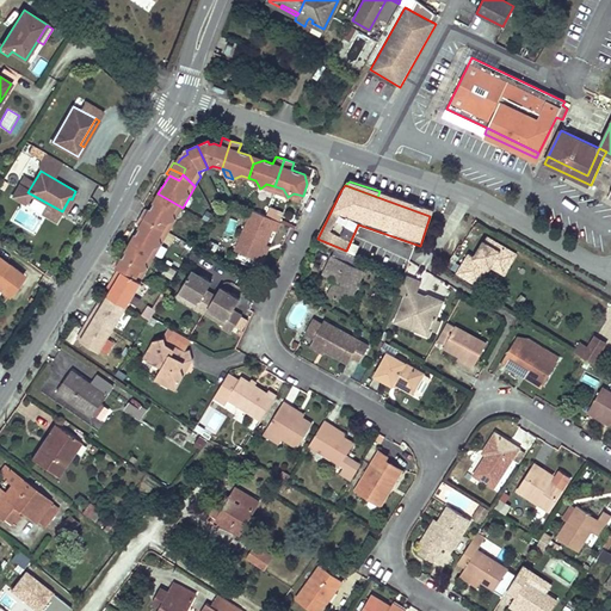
[(275,186),(272,192),(288,197),(283,189),(275,186)]
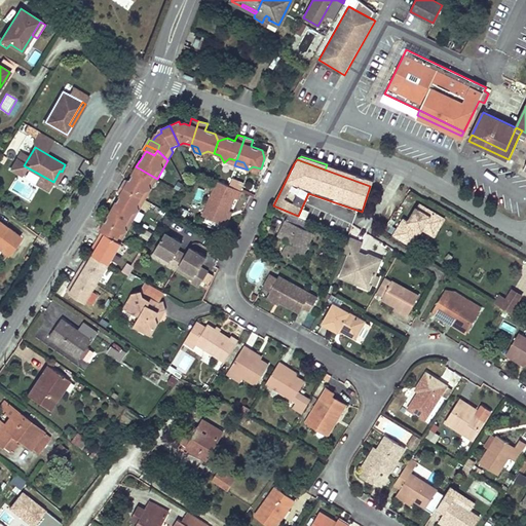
[(348,173),(327,164),(325,170),(347,178),(348,173)]
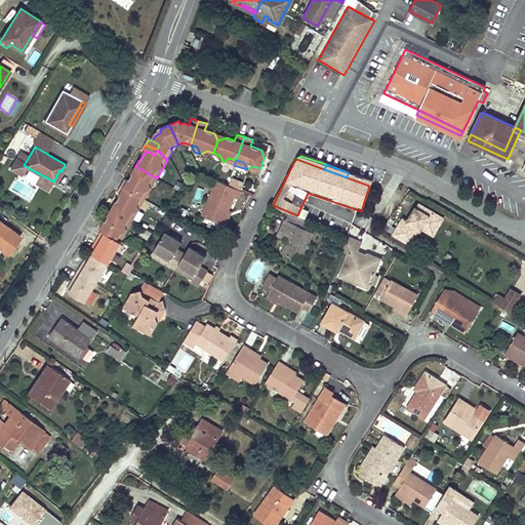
[(134,186),(131,192),(145,199),(157,178),(135,166),(127,180),(134,186)]
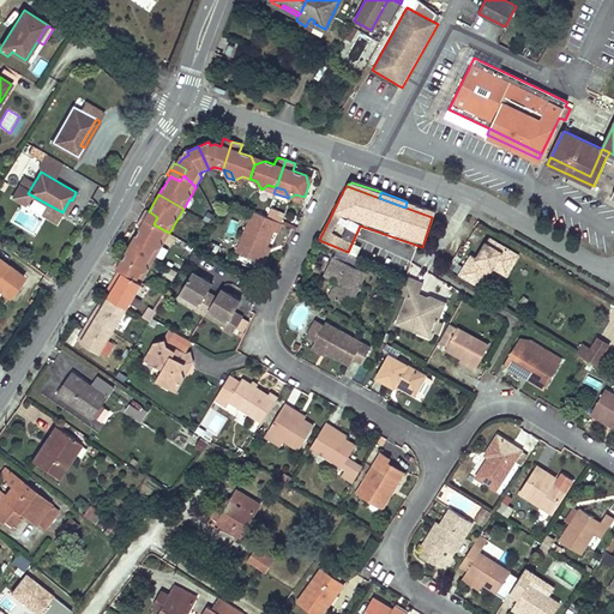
[(434,211),(407,202),(405,208),(432,217),(434,211)]
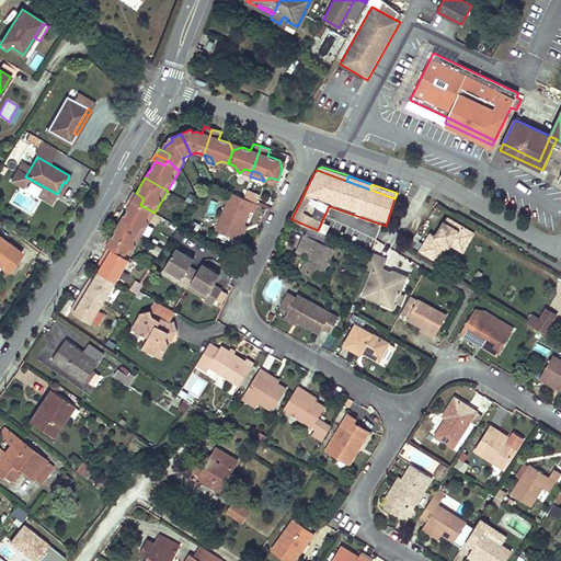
[(244,197),(259,201),(261,193),(247,189),(244,197)]
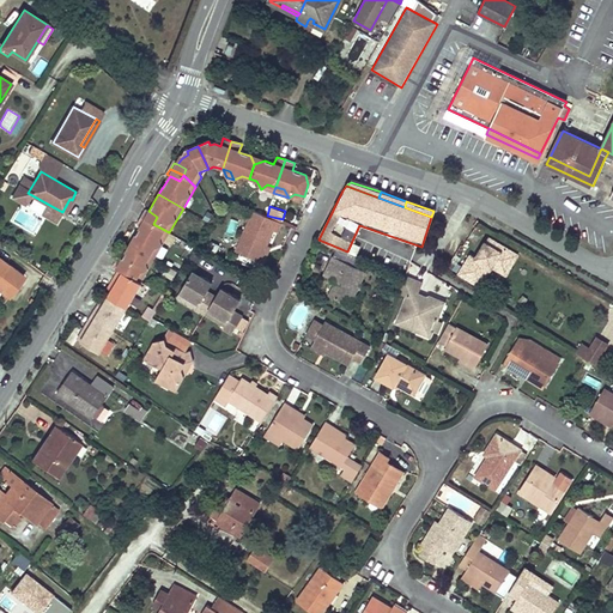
[(145,210),(140,217),(153,224),(157,217),(149,211),(145,210)]
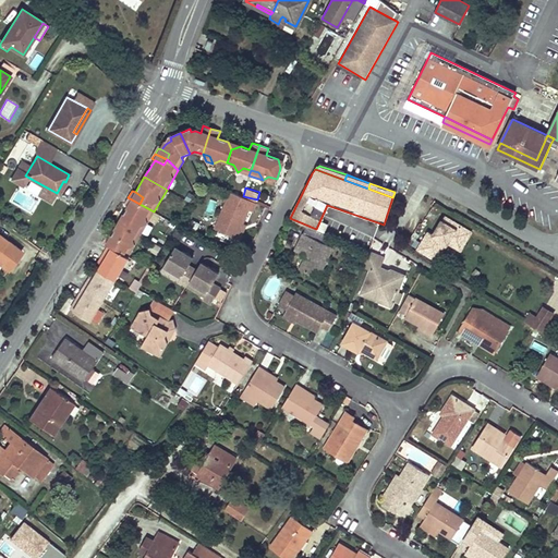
[(231,191),(214,229),(232,238),(239,222),(245,208),(249,210),(252,201),(242,196),(231,191)]
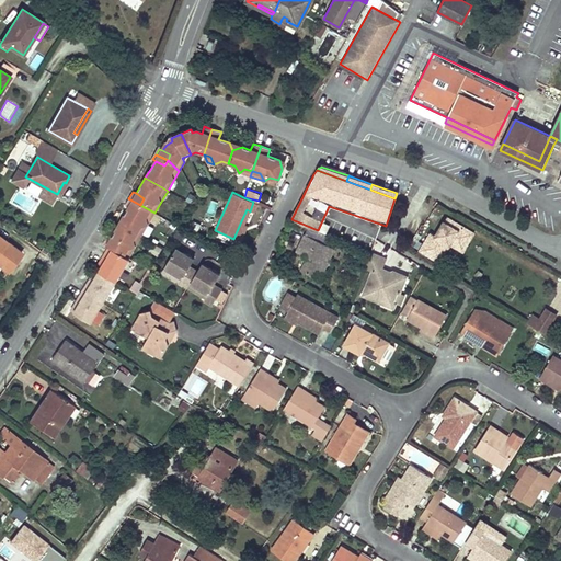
[(128,198),(124,205),(127,206),(136,212),(140,205),(128,198)]
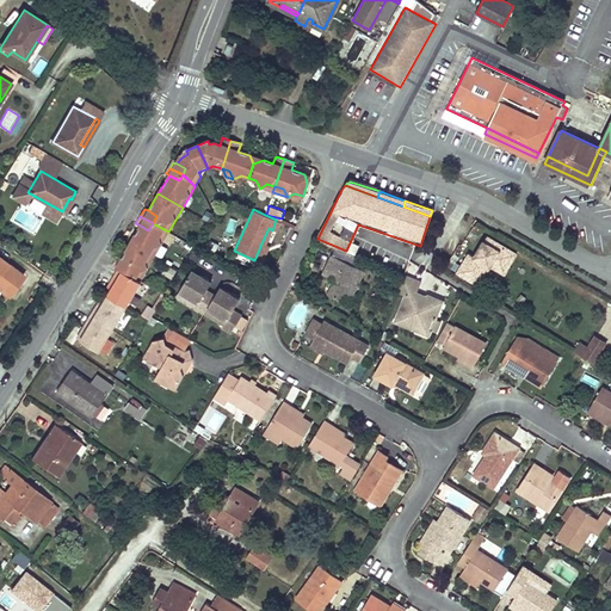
[(139,224),(130,241),(154,254),(168,232),(153,223),(148,230),(139,224)]
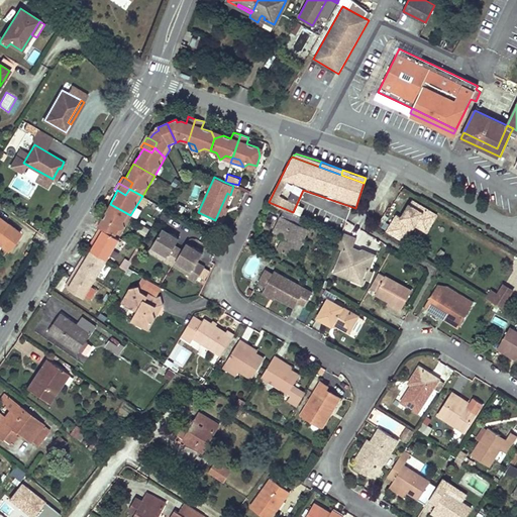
[(425,208),(413,199),(410,204),(422,212),(425,208)]
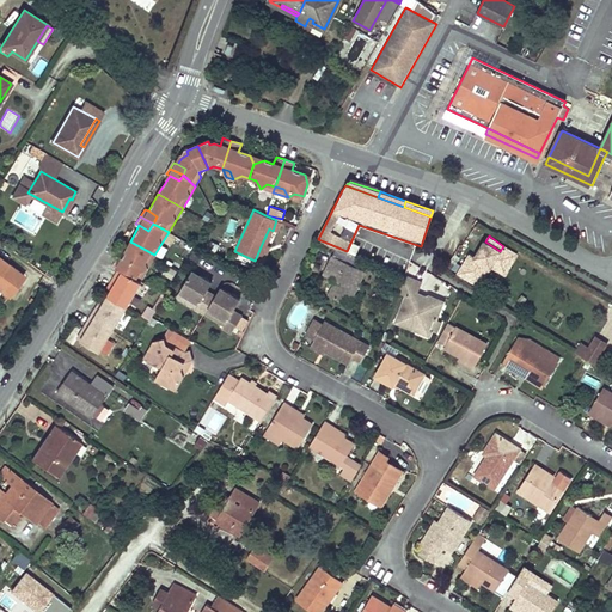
[(128,264),(124,270),(140,280),(154,255),(130,242),(120,259),(128,264)]
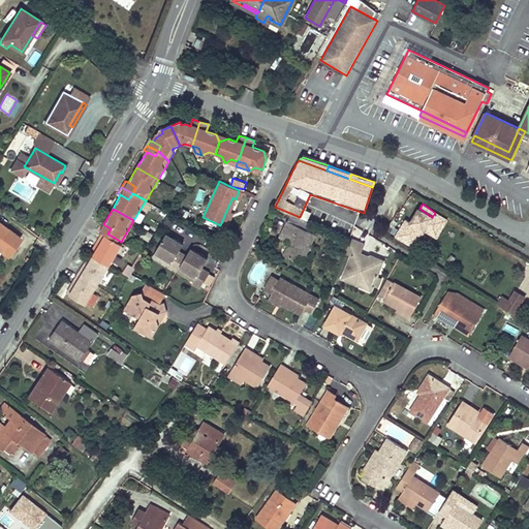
[(407,219),(397,236),(414,246),(425,229),(435,236),(437,231),(439,232),(447,220),(435,213),(432,217),(419,209),(411,221),(407,219)]
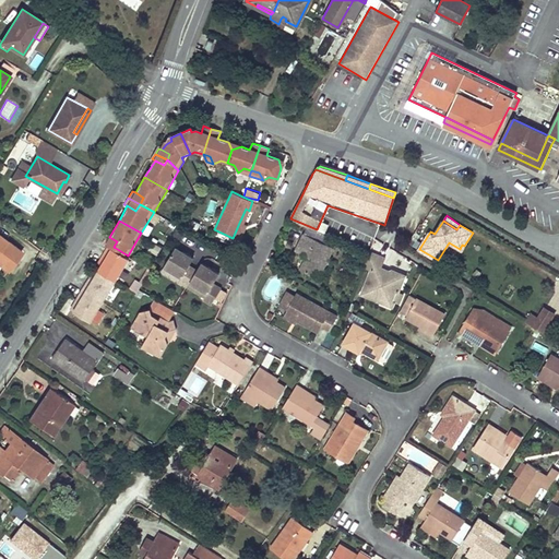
[(239,223),(233,238),(236,239),(242,225),(239,223)]
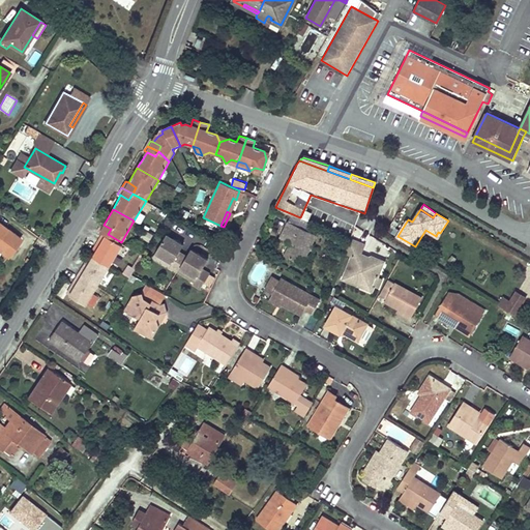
[(99,222),(95,228),(104,232),(108,234),(111,229),(104,225),(99,222)]
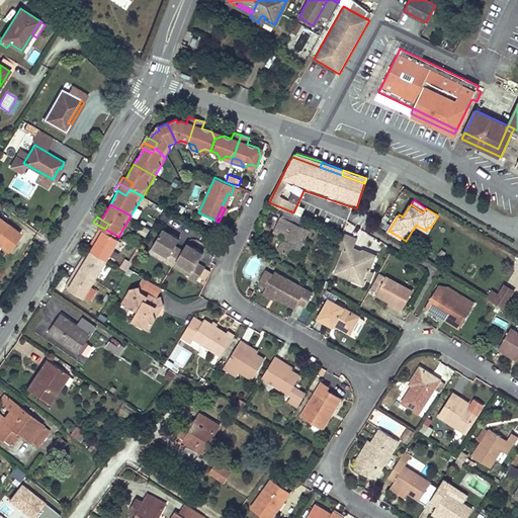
[(281,240),(277,249),(295,257),(304,240),(309,230),(280,217),(273,232),(282,237),(285,238),(284,242),(281,240)]
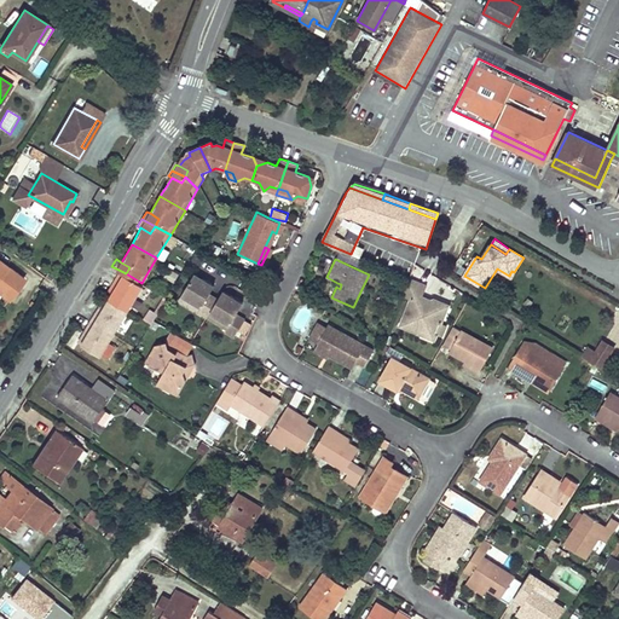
[(0,291),(5,296),(7,298),(16,285),(18,288),(24,279),(0,260),(0,291)]
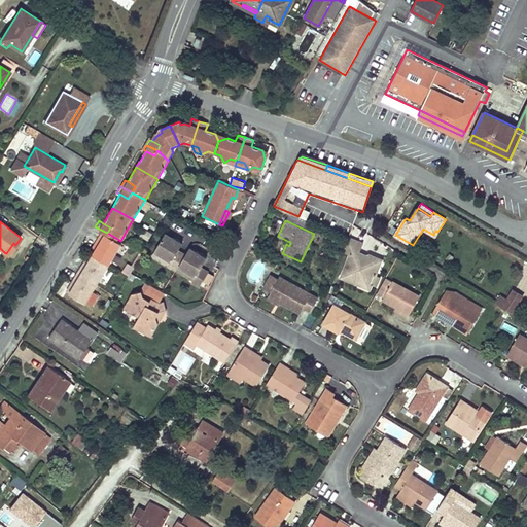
[(93,253),(91,257),(84,266),(81,265),(72,280),(75,281),(70,290),(86,300),(121,242),(120,241),(107,233),(103,231),(98,238),(101,240),(96,249),(93,253)]
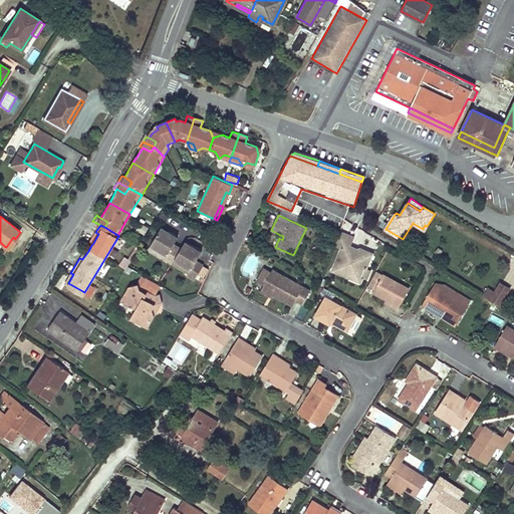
[(162,228),(152,245),(168,255),(165,259),(173,263),(175,259),(181,249),(174,245),(178,238),(162,228)]
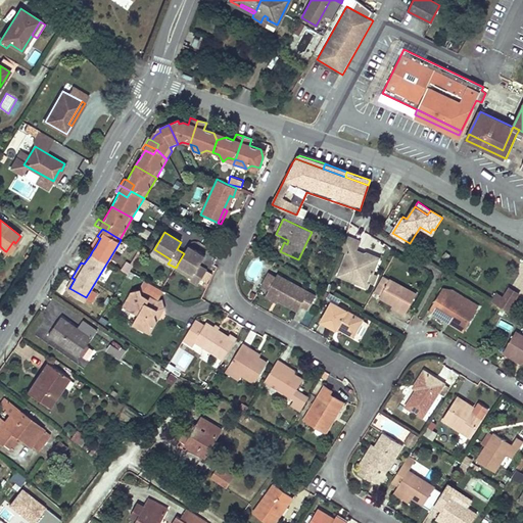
[(346,252),(337,275),(354,282),(354,284),(367,289),(370,282),(374,284),(378,275),(374,273),(378,262),(369,258),(367,253),(361,254),(355,253),(357,249),(360,241),(344,235),(339,249),(346,252)]
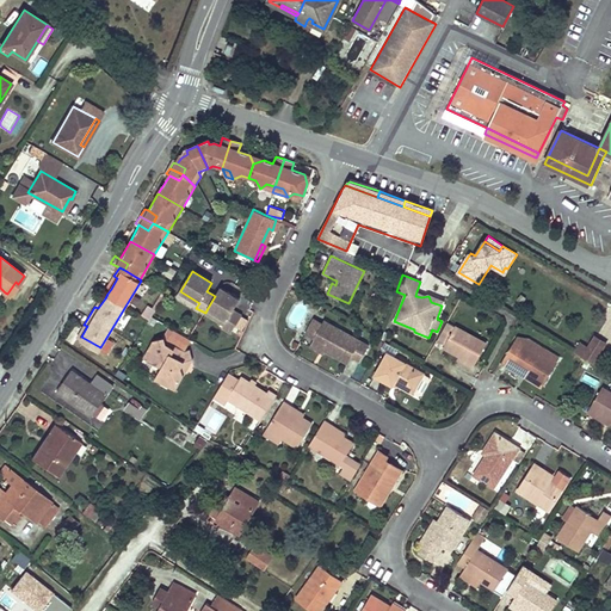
[(117,278),(113,276),(107,287),(111,289),(117,278)]
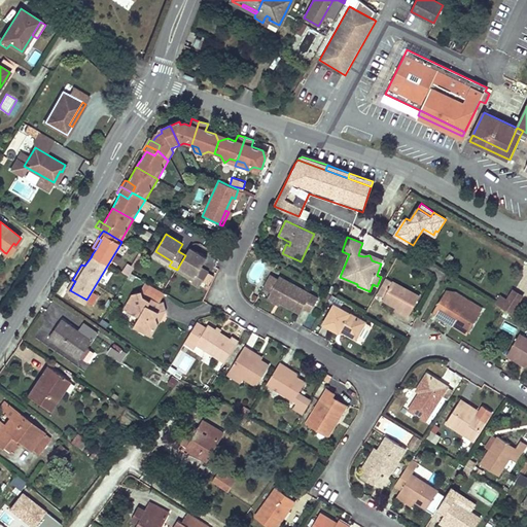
[(7,254),(15,245),(13,243),(6,253),(7,254)]
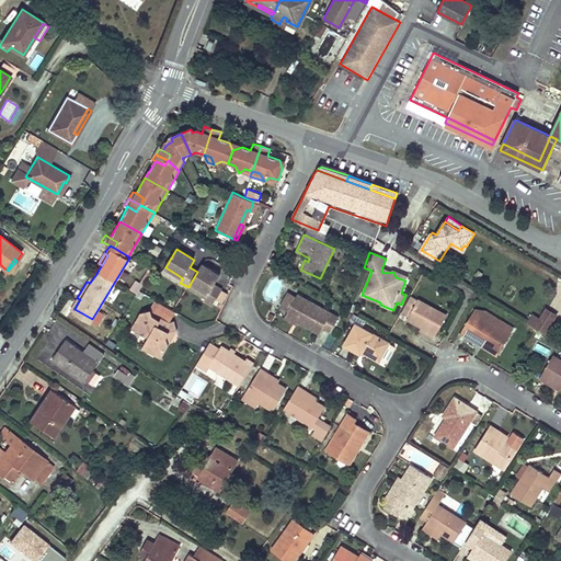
[(206,298),(205,300),(213,306),(222,290),(215,286),(220,275),(203,264),(202,264),(197,272),(191,283),(209,294),(206,298)]
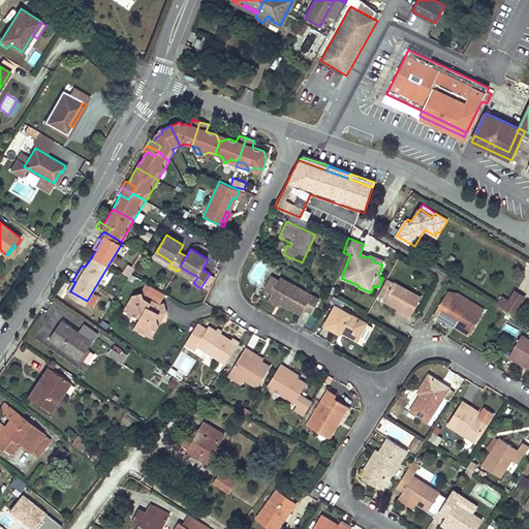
[(156,252),(153,256),(169,267),(173,262),(156,252)]
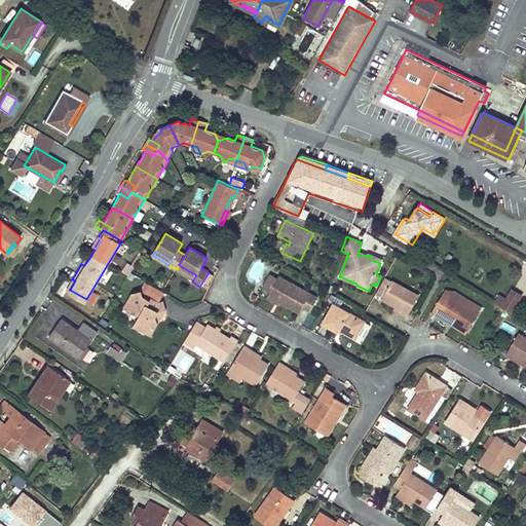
[(87,255),(81,264),(84,265),(90,257),(87,255)]
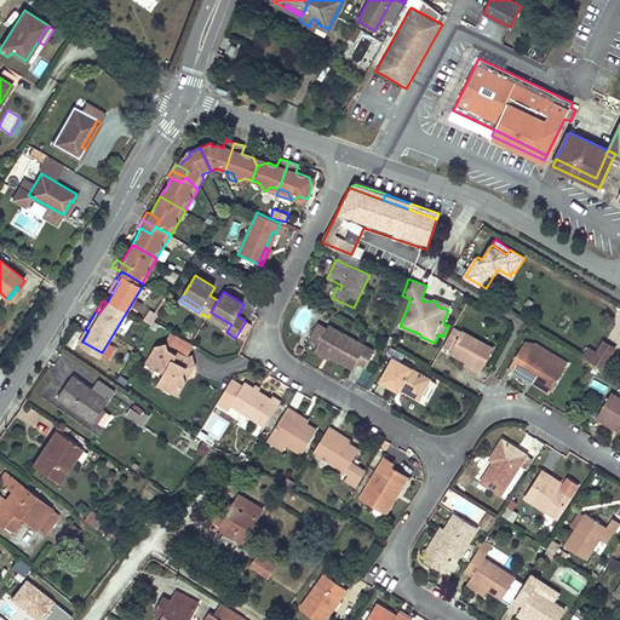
[(435,300),(437,306),(448,310),(451,306),(435,300)]
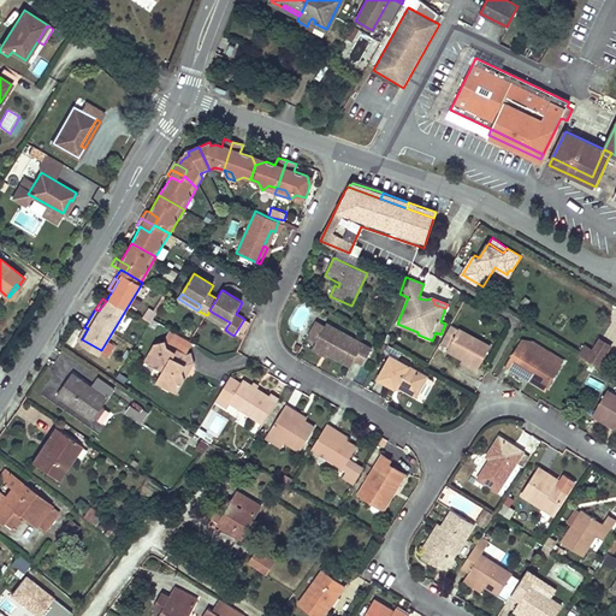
[(230,323),(209,311),(207,315),(226,327),(230,323)]
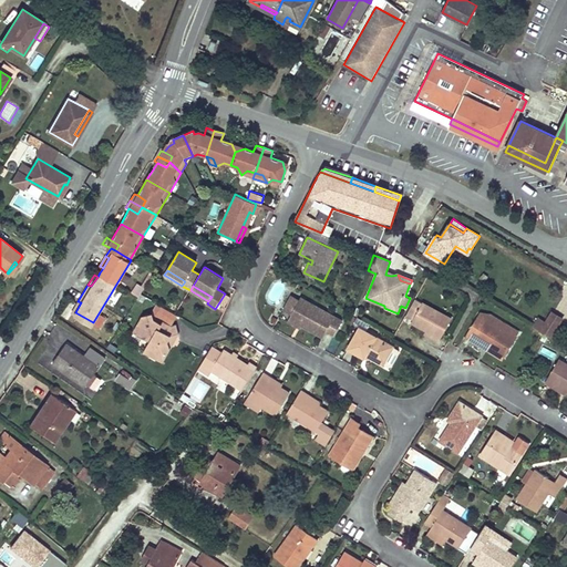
[(290,313),(299,299),(291,295),(282,309),(290,313)]
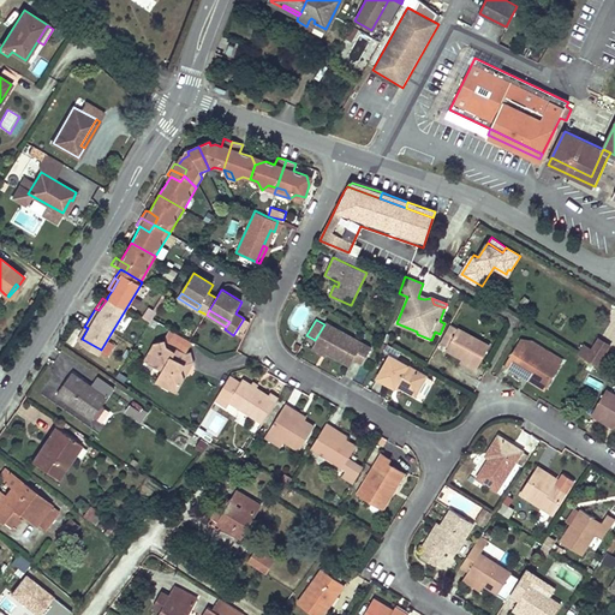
[(315,340),(314,345),(327,352),(350,365),(354,358),(362,363),(370,347),(326,322),(324,324),(315,340)]
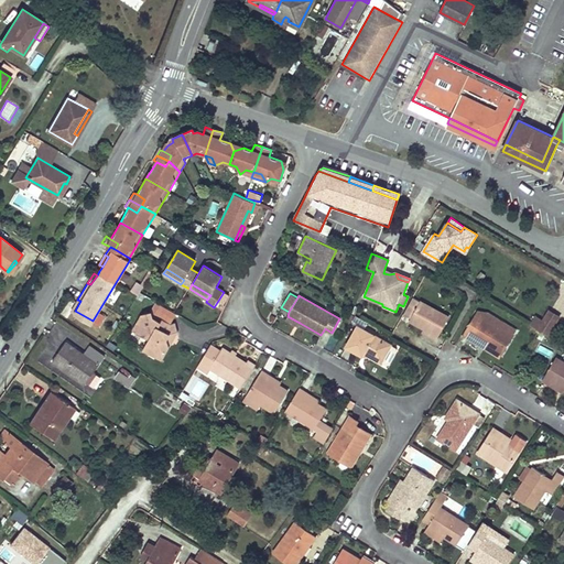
[(412,297),(402,314),(410,318),(409,321),(422,328),(437,337),(448,318),(412,297)]
